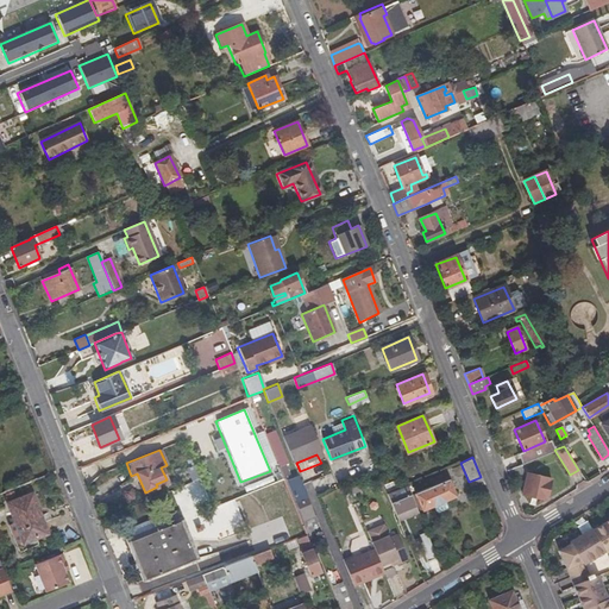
[(514,457),(501,462),(504,471),(506,471),(518,466),(514,457)]
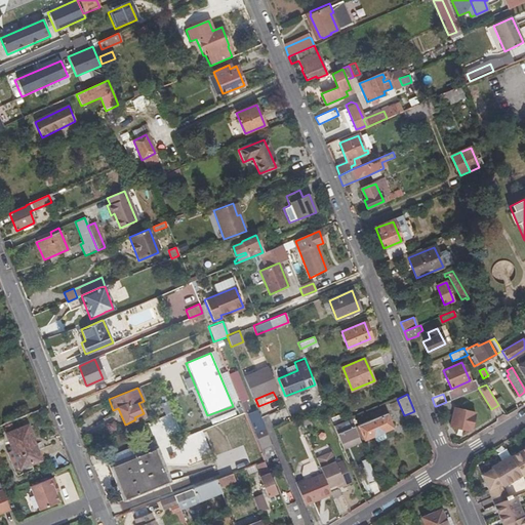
[(242,409),(249,408),(247,399),(240,401),(242,409)]
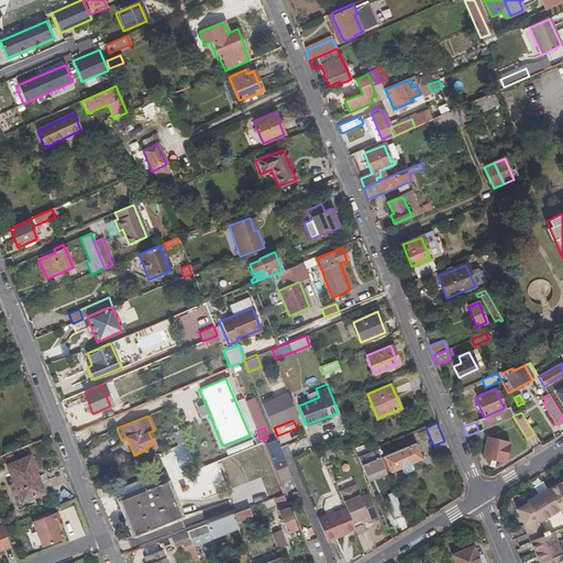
[(173,431),(176,444),(183,442),(179,430),(173,431)]
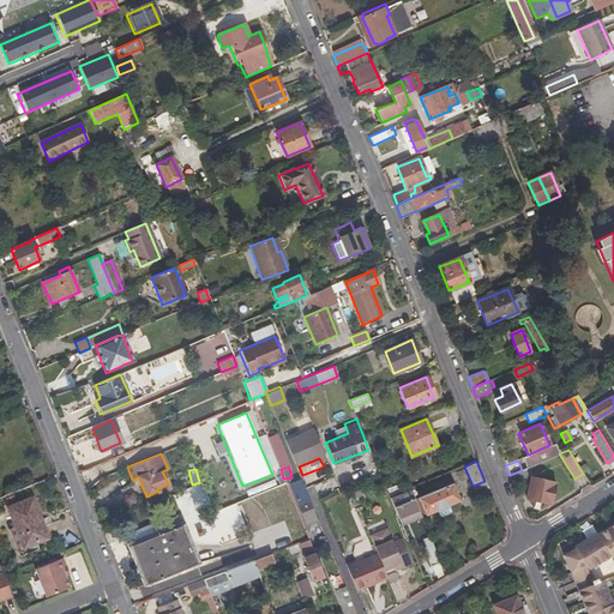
[(522,470),(510,475),(513,483),(525,477),(523,469),(522,470)]
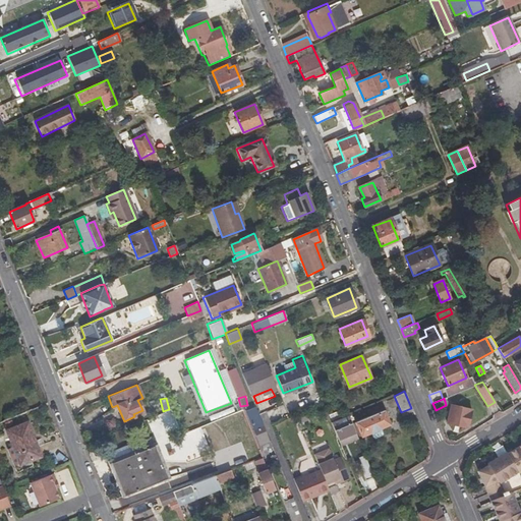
[(470,408),(450,404),(446,422),(466,427),(470,408)]
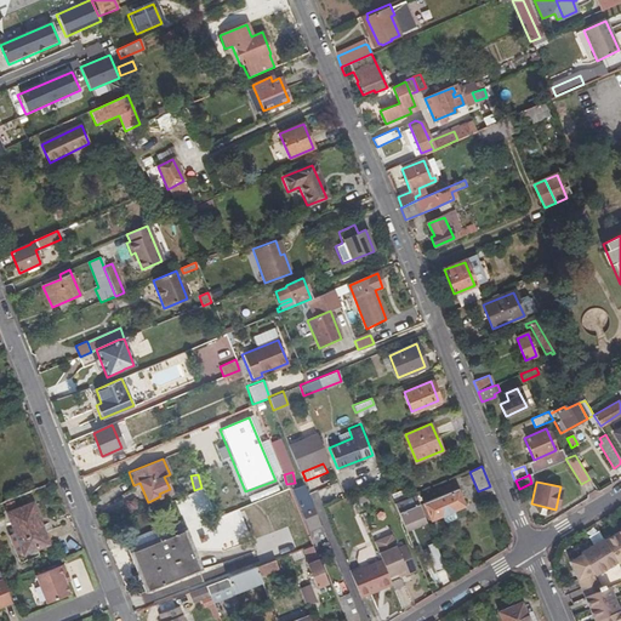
[(439,495),(422,502),(429,520),(439,517),(440,517),(453,512),(453,511),(463,506),(456,489),(455,488),(453,483),(437,490),(439,495)]
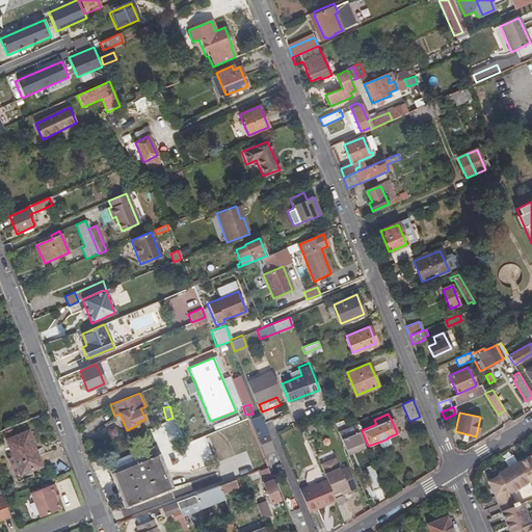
[(362,442),(354,424),(337,431),(344,450),(351,447),(352,449),(356,447),(356,444),(362,442)]
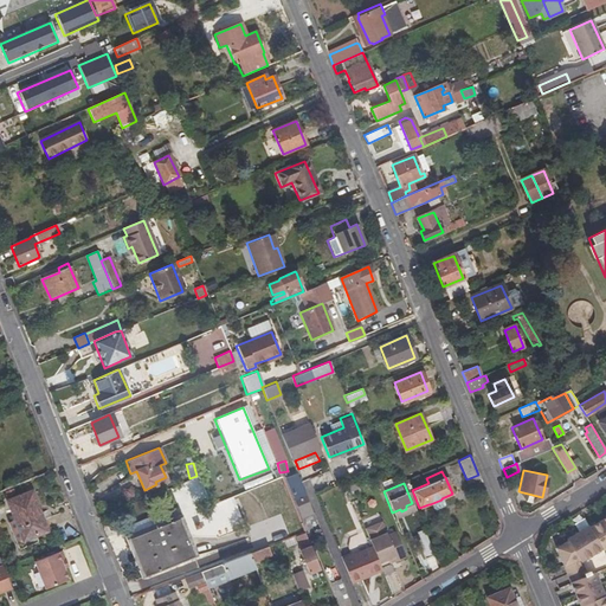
[(313,513),(303,490),(292,495),(301,517),(313,513)]
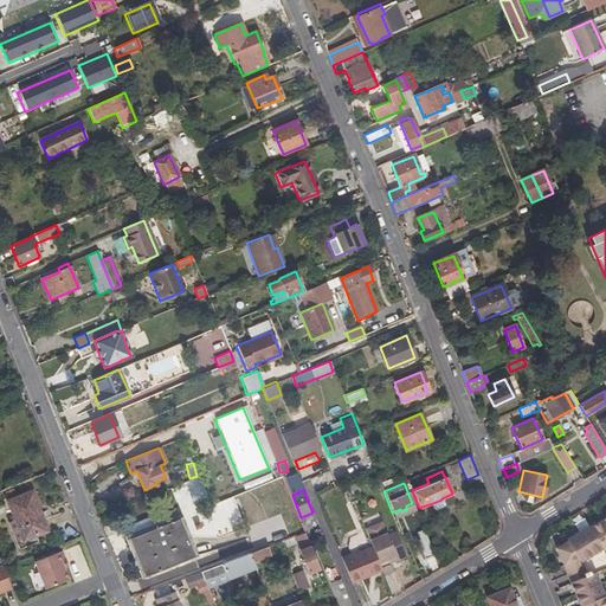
[(6,501),(23,541),(46,532),(30,491),(6,501)]
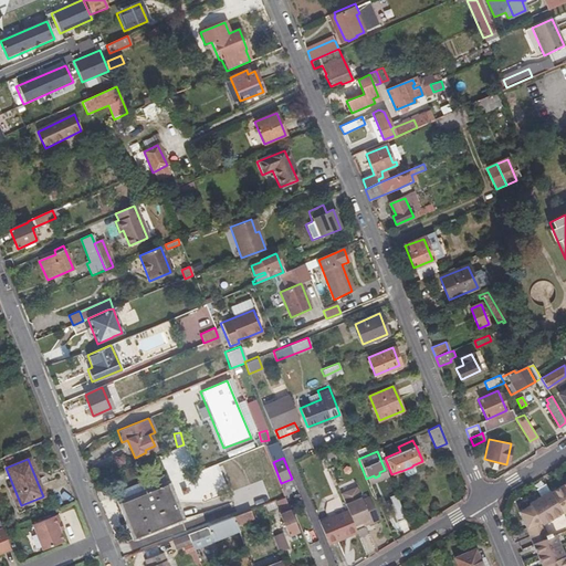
[(119,501),(136,537),(181,520),(166,481),(119,501)]
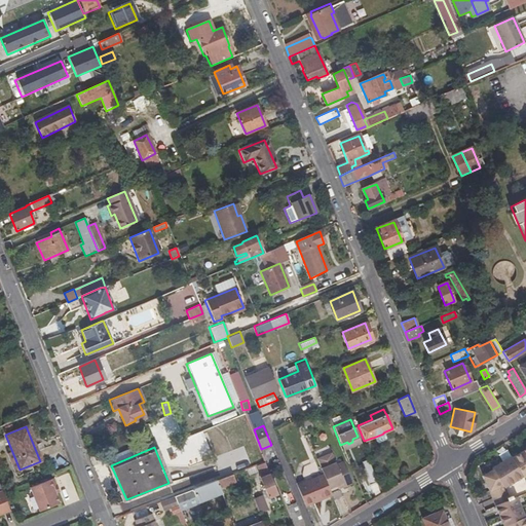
[(525,447),(511,457),(511,455),(490,466),(491,467),(486,479),(490,496),(504,490),(502,487),(521,477),(522,478),(525,475),(525,447)]
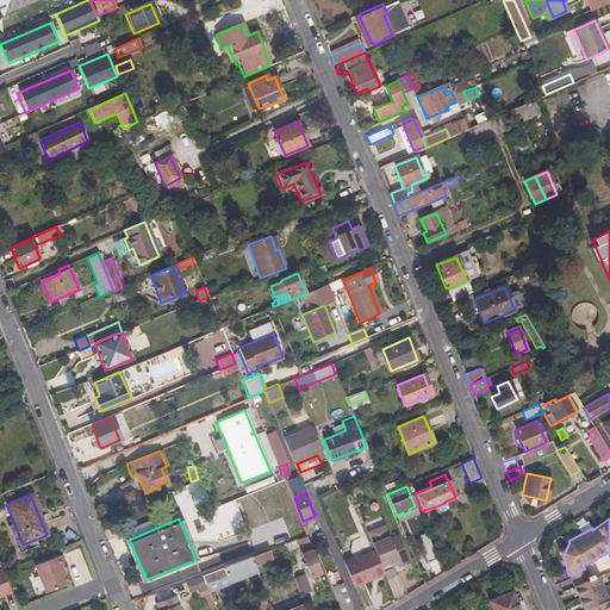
[(311,577),(321,572),(306,536),(298,539),(303,552),(300,552),(311,577)]
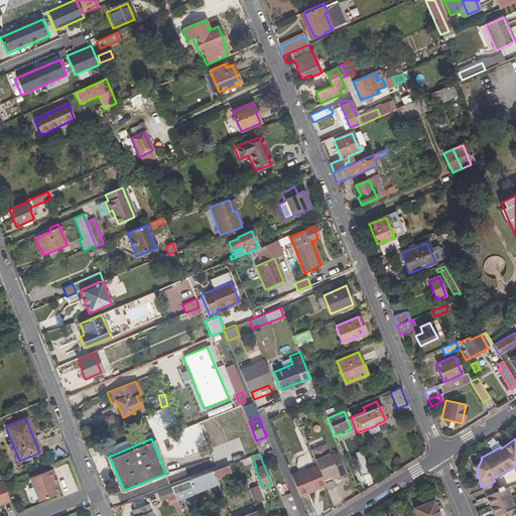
[(313,460),(316,466),(321,480),(331,476),(337,474),(330,456),(330,454),(313,460)]
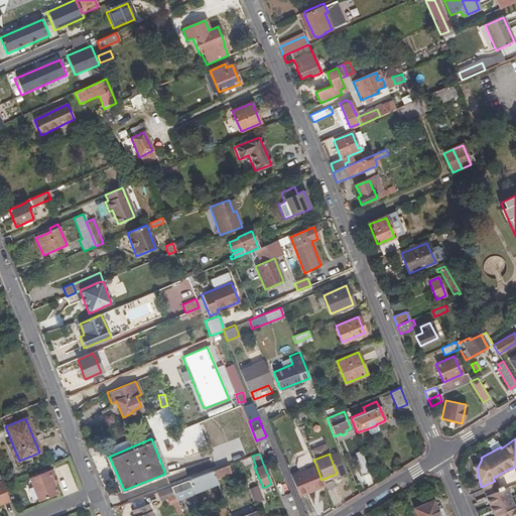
[(337,474),(343,471),(336,454),(330,456),(337,474)]
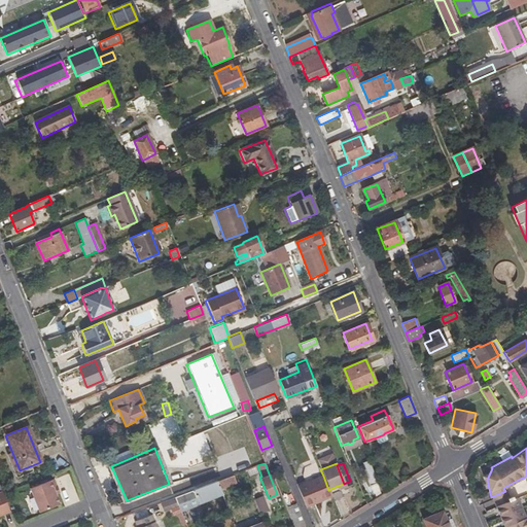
[(371,487),(378,484),(371,468),(364,471),(371,487)]
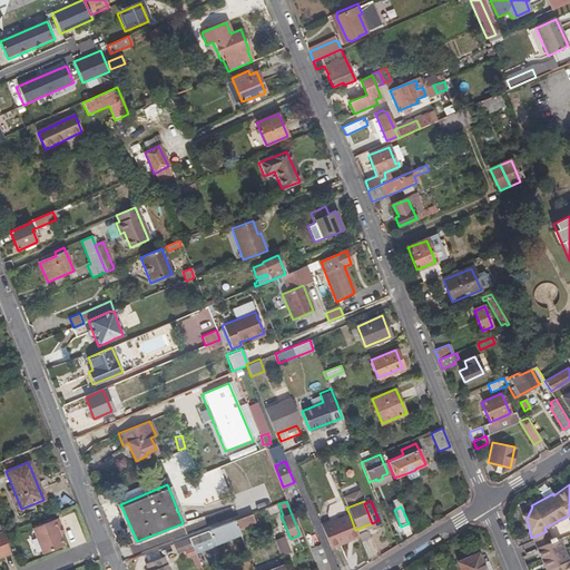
[(234,520),(237,529),(254,522),(256,529),(264,524),(259,514),(253,517),(252,513),(234,520)]
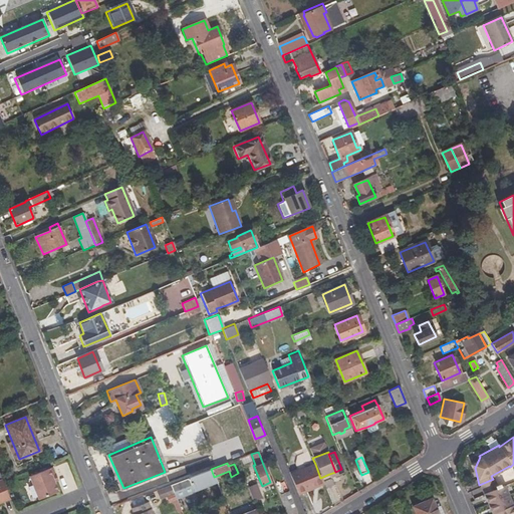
[(320,478),(315,464),(297,471),(289,474),(297,493),(323,483),(320,478)]
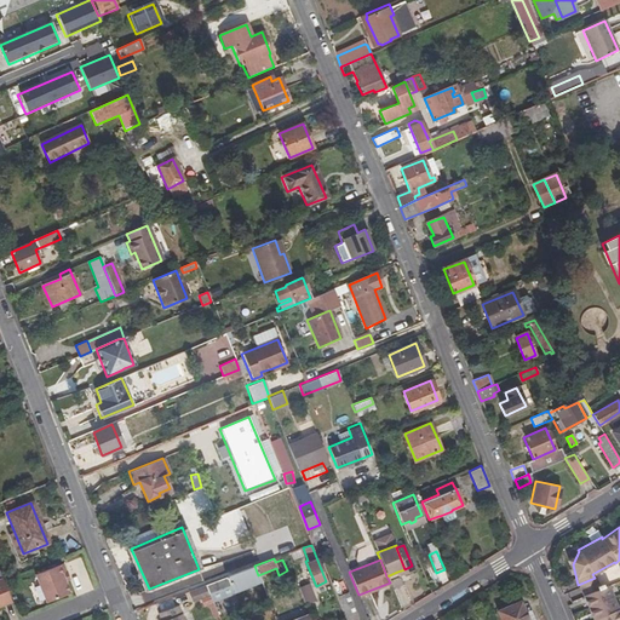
[(62,574),(65,573),(72,570),(67,561),(34,574),(45,603),(69,592),(64,580),(62,574)]
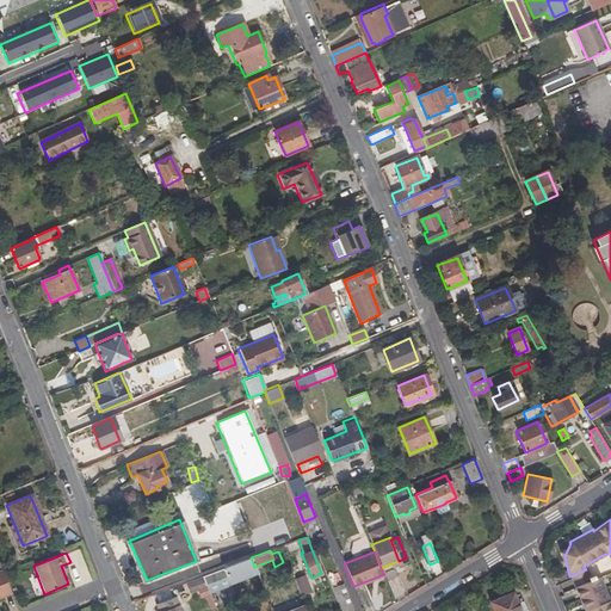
[(251,557),(221,569),(226,578),(228,585),(258,574),(254,567),(251,557)]
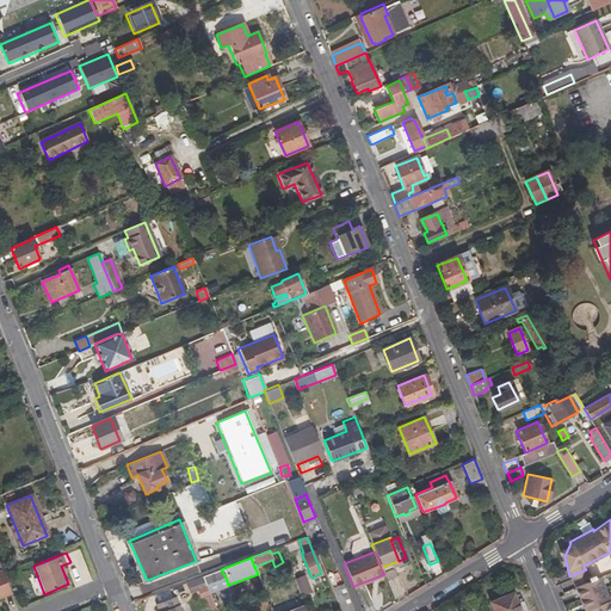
[(221,569),(202,576),(205,586),(226,578),(221,569)]
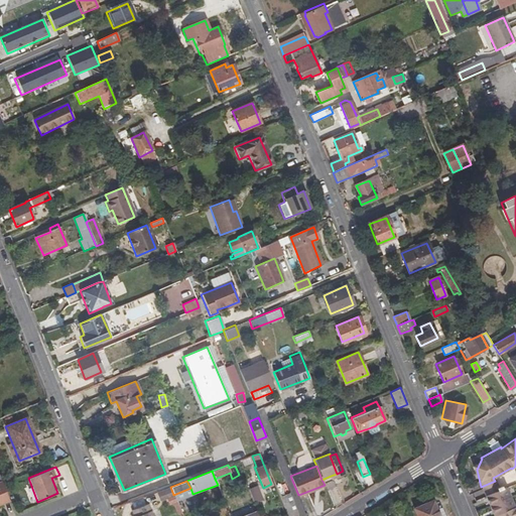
[(0,504),(9,501),(0,482),(0,504)]
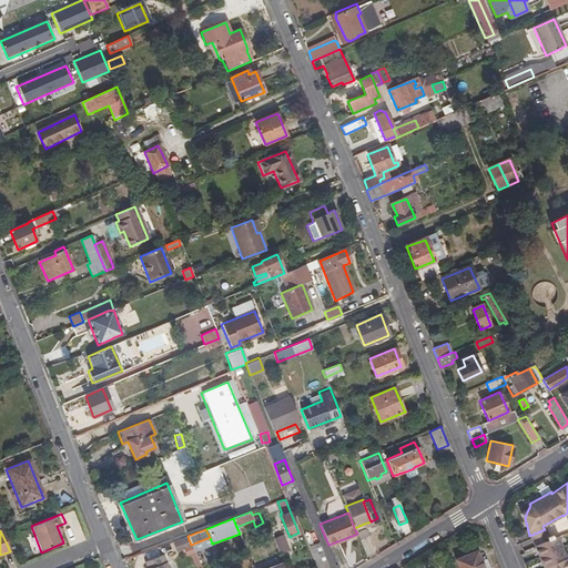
[(283,534),(273,537),(279,554),(290,549),(283,534)]
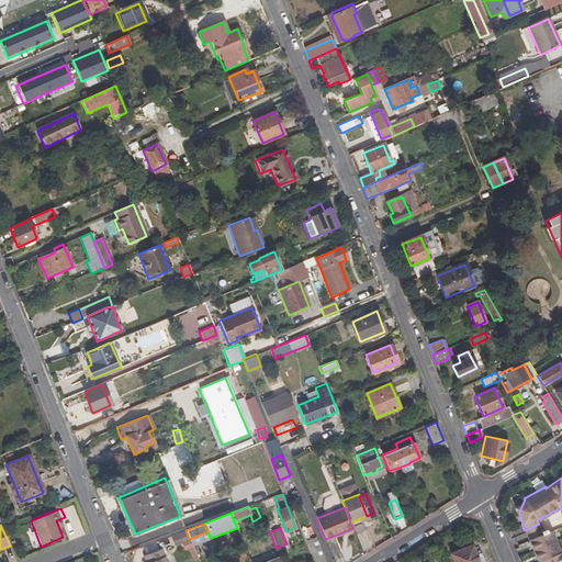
[(561,561),(561,552),(561,551),(560,552),(551,530),(547,532),(546,529),(539,532),(540,535),(527,541),(536,561),(561,561)]
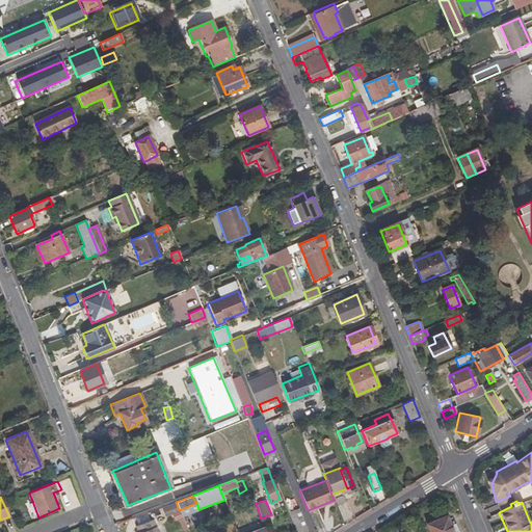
[(176,502),(161,507),(164,515),(179,510),(176,502)]
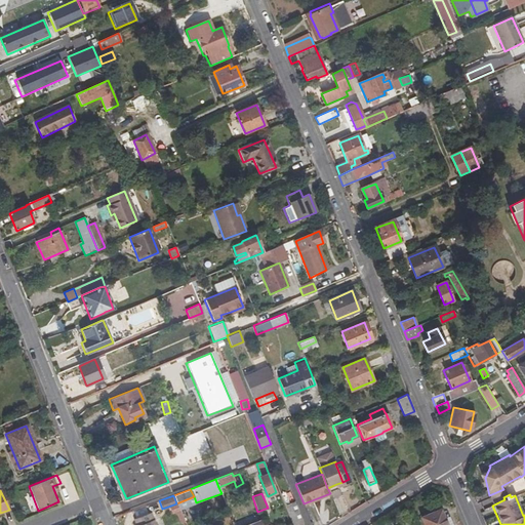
[(177,520),(183,518),(177,506),(173,508),(177,520)]
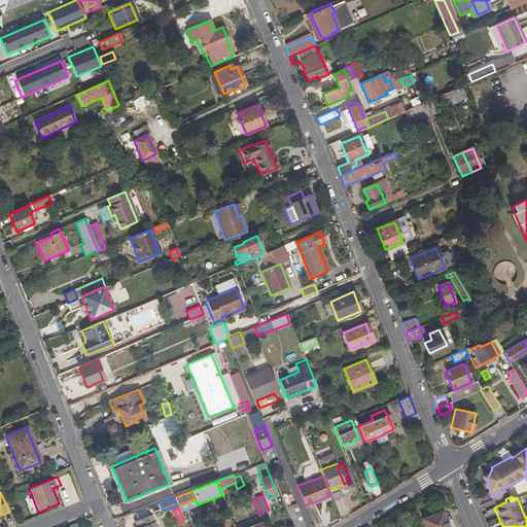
[(453,526),(447,511),(423,520),(426,526),(453,526)]
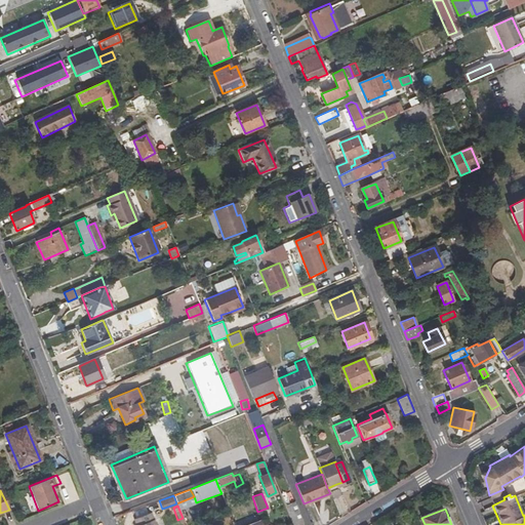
[(303,524),(297,512),(290,514),(294,524),(303,524)]
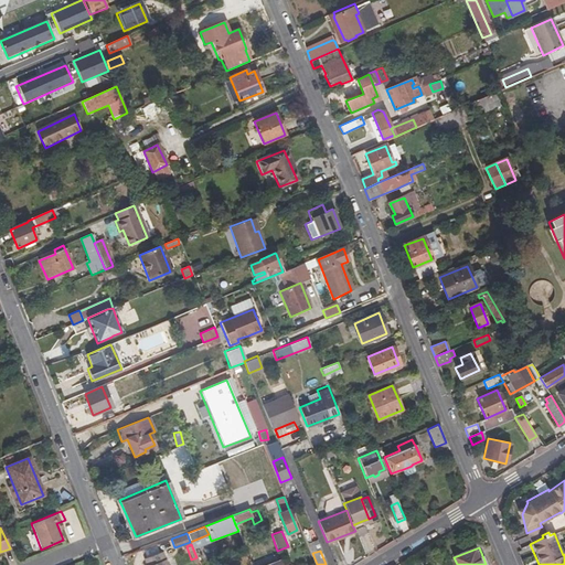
[(168,564),(162,552),(145,560),(147,564),(168,564)]
